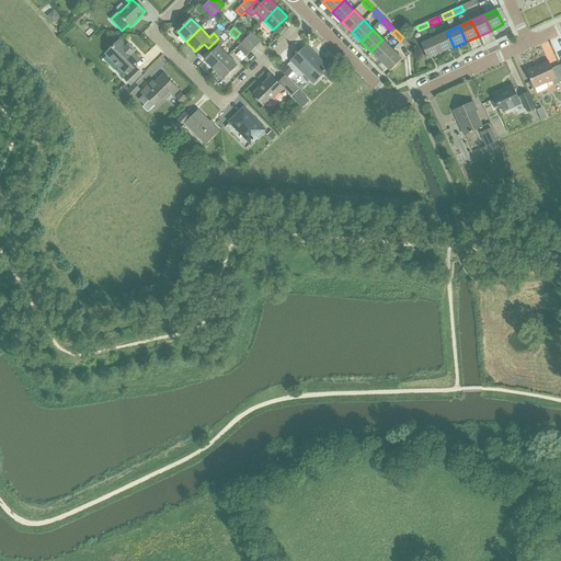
[(454,47),(447,32),(435,38),(442,53),(454,47)]
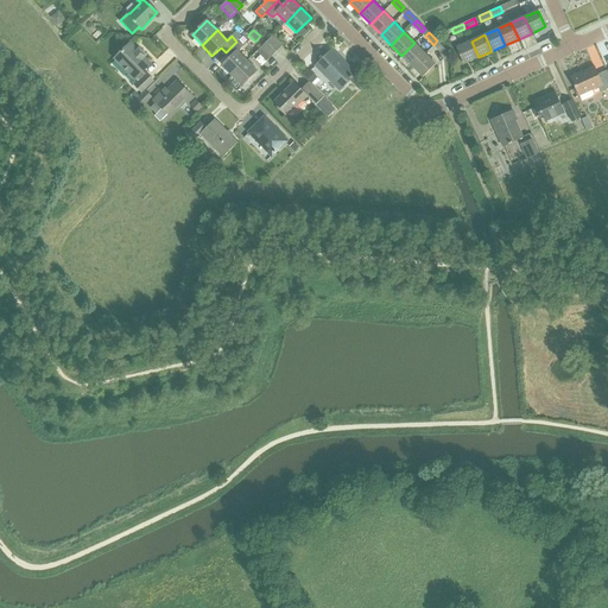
[(266,42),(277,52),(283,46),(272,36),(266,42)]
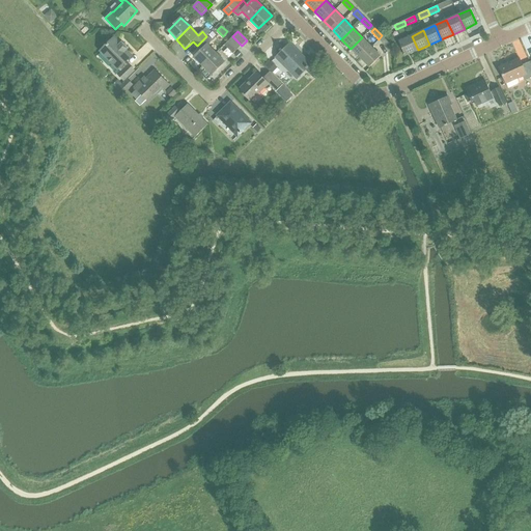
[(390,44),(382,35),(379,39),(386,47),(390,44)]
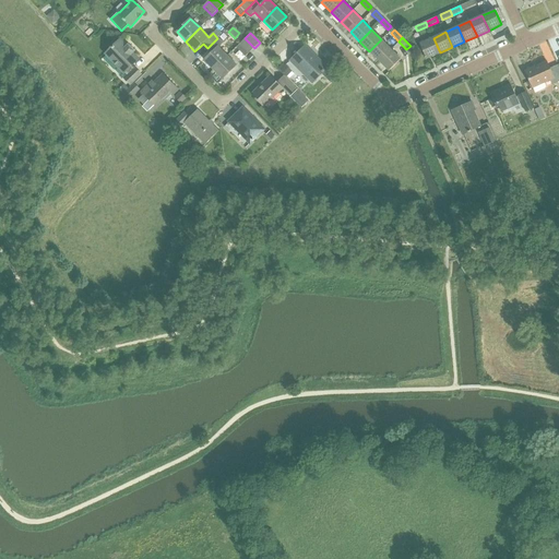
[(217,38),(207,48),(212,52),(204,60),(213,70),(227,56),(218,47),(223,43),(217,38)]
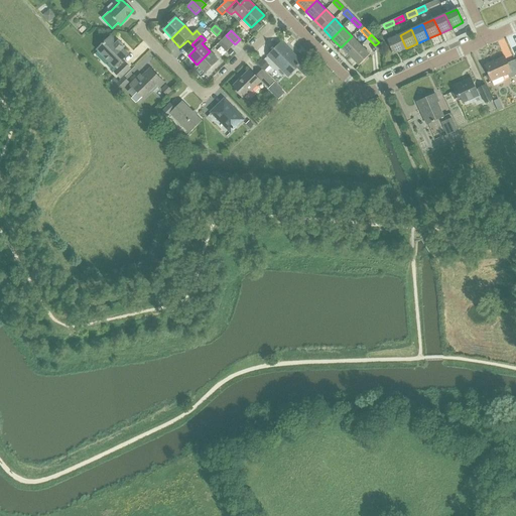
[(235,44),(226,35),(218,43),(226,52),(235,44)]
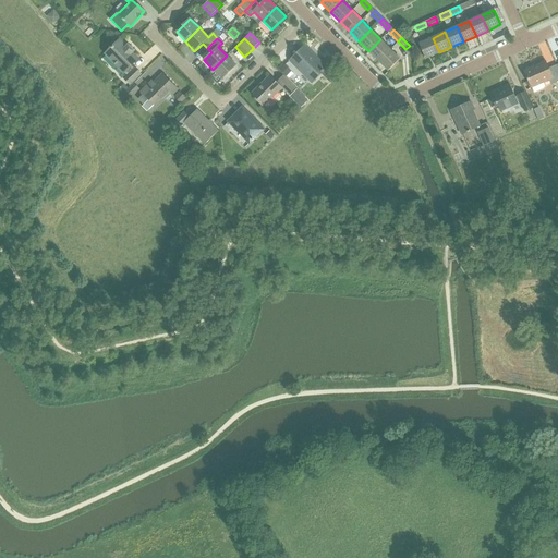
[(439,52),(433,38),(420,44),(426,59),(439,52)]
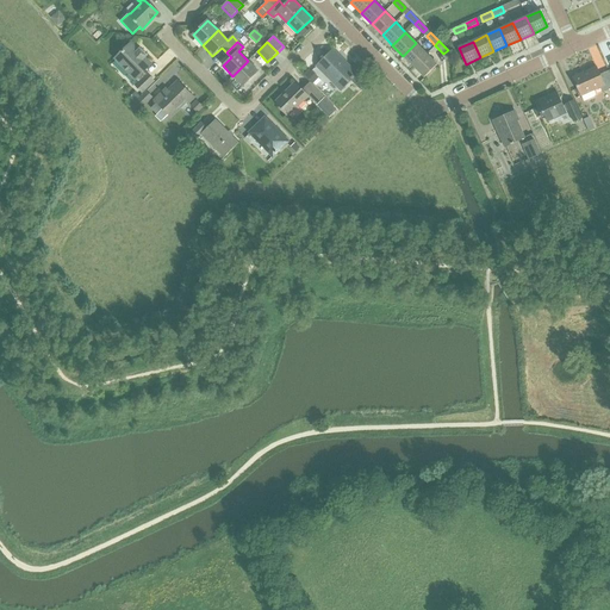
[(416,43),(403,56),(414,67),(427,54),(416,43)]
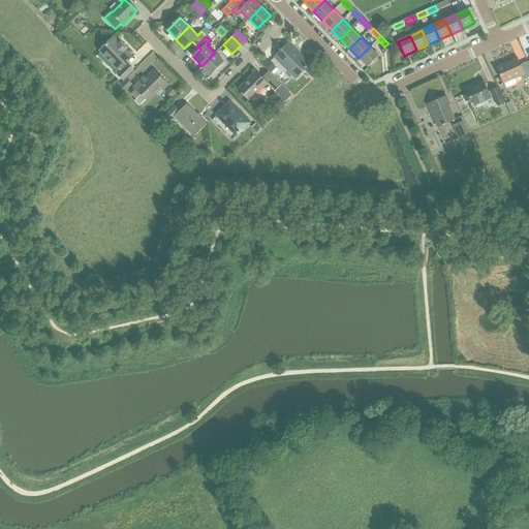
[(123,80),(132,70),(127,65),(126,65),(124,62),(130,56),(125,51),(127,49),(121,42),(119,44),(113,38),(99,52),(117,69),(118,68),(121,71),(118,74),(123,80)]
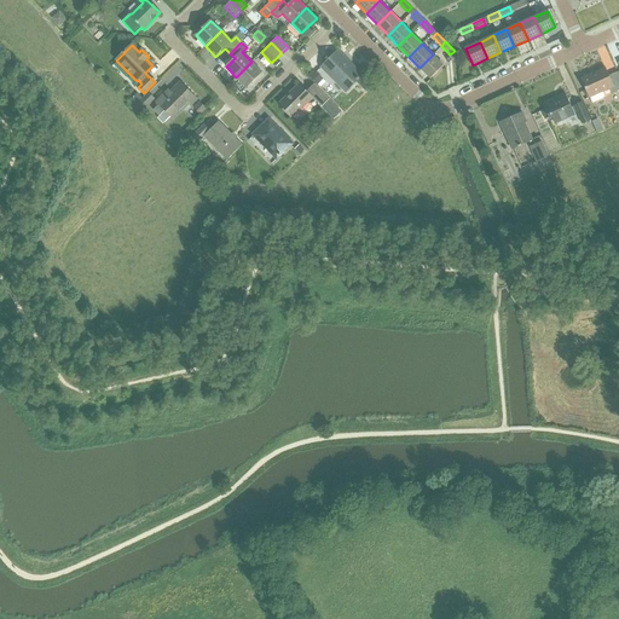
[(346,92),(363,76),(337,51),(322,67),(346,92)]
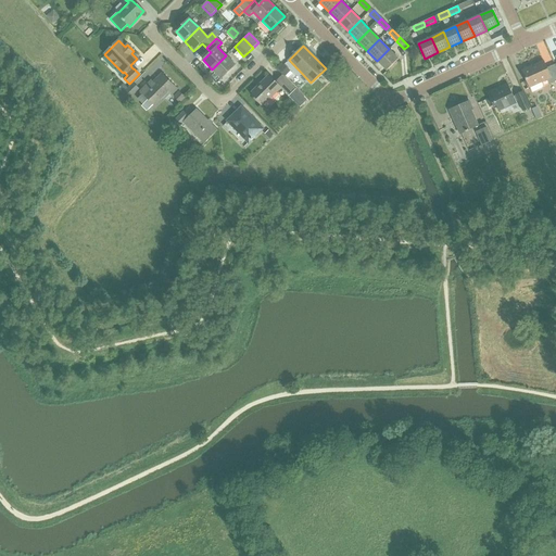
[(389,49),(377,61),(387,71),(399,59),(389,49)]
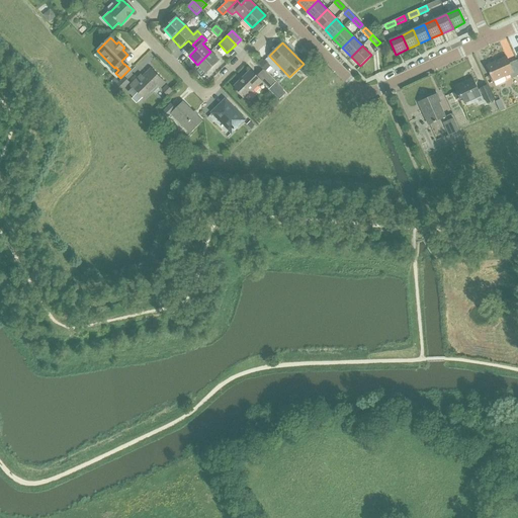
[(220,61),(210,52),(197,65),(206,73),(220,61)]
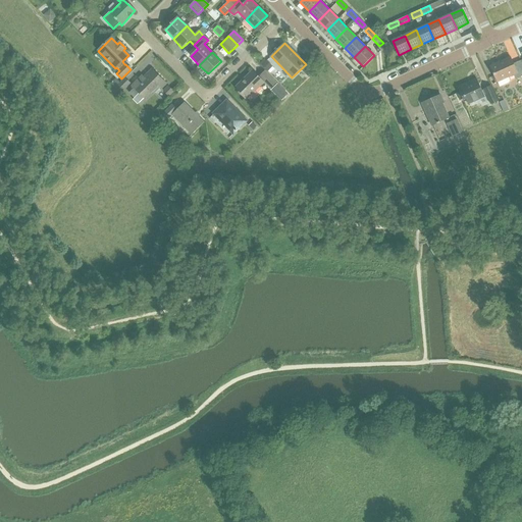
[(511,57),(490,66),(498,83),(500,88),(509,84),(510,81),(508,77),(514,75),(516,80),(521,76),(521,63),(521,60),(514,64),(511,57)]
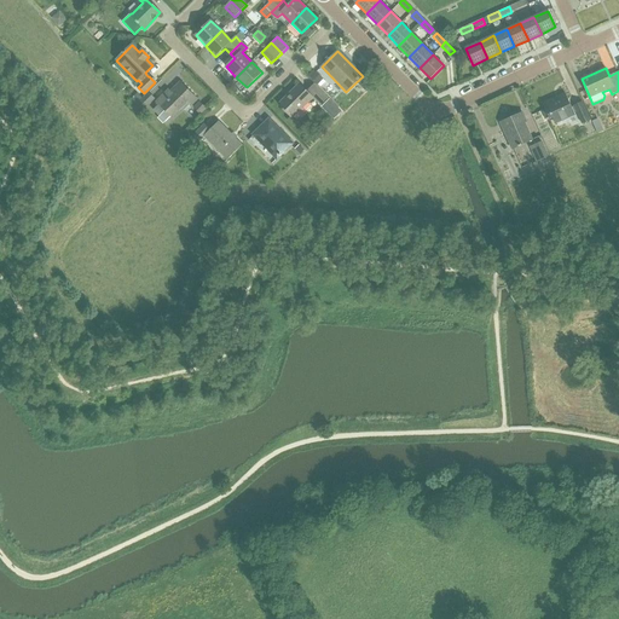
[(316,73),(311,79),(317,85),(323,80),(316,73)]
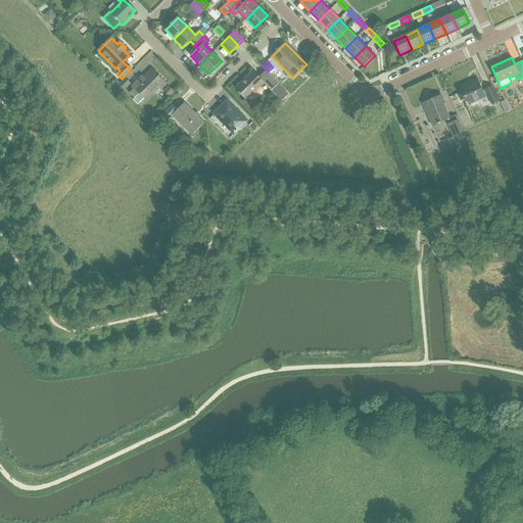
[(134,88),(129,93),(139,103),(145,98),(146,99),(158,87),(161,89),(167,85),(152,70),(141,82),(139,79),(132,86),(134,88)]
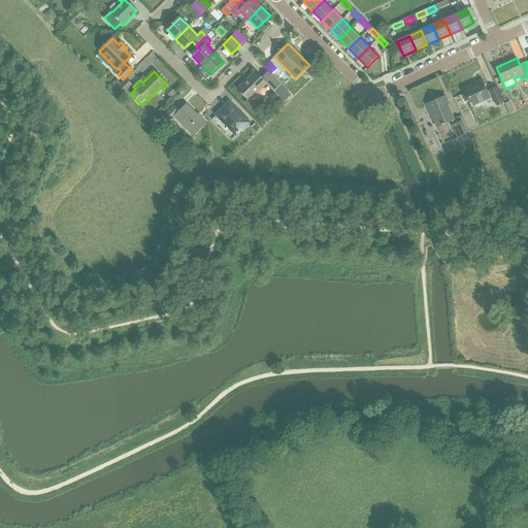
[(273,90),(279,84),(267,72),(262,78),(255,71),(237,89),(250,100),(267,83),(273,90)]
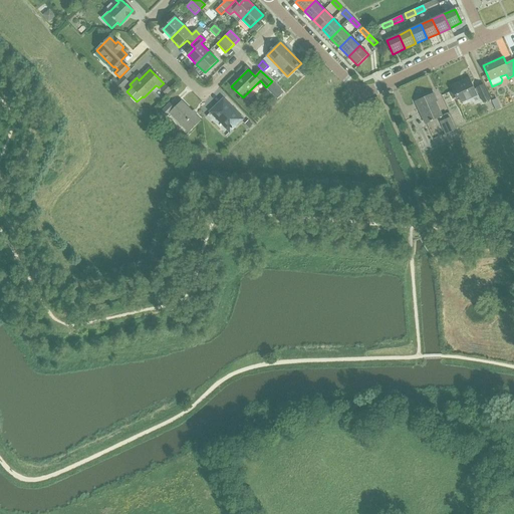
[(118,81),(113,77),(107,83),(112,88),(118,81)]
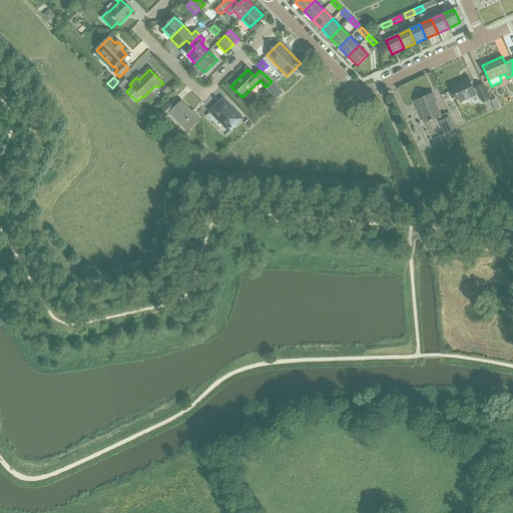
[(116,93),(128,82),(122,77),(118,81),(112,88),(111,88),(116,93)]
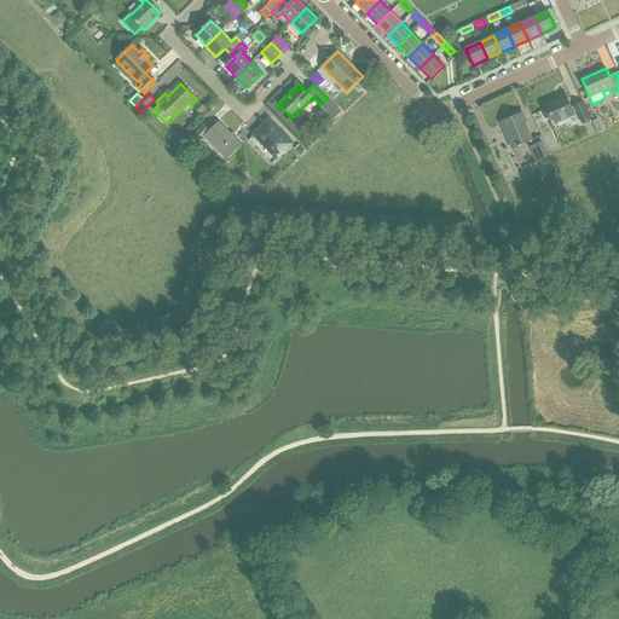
[(555,123),(576,115),(566,93),(543,104),(549,119),(553,117),(555,123)]
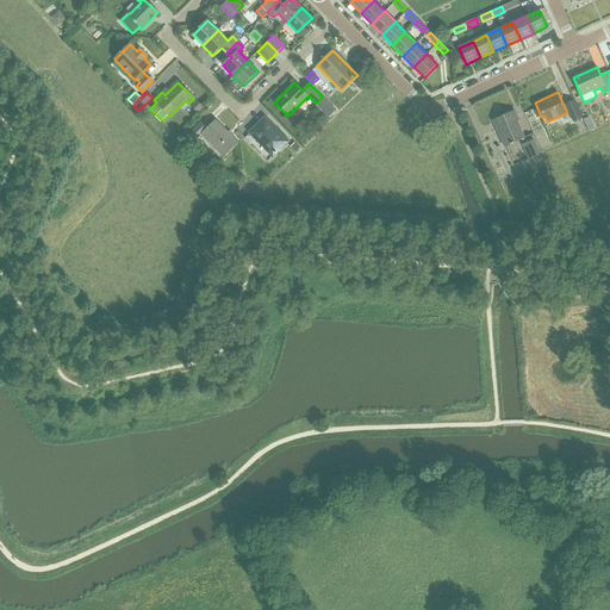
[(197,100),(191,106),(198,113),(204,107),(197,100)]
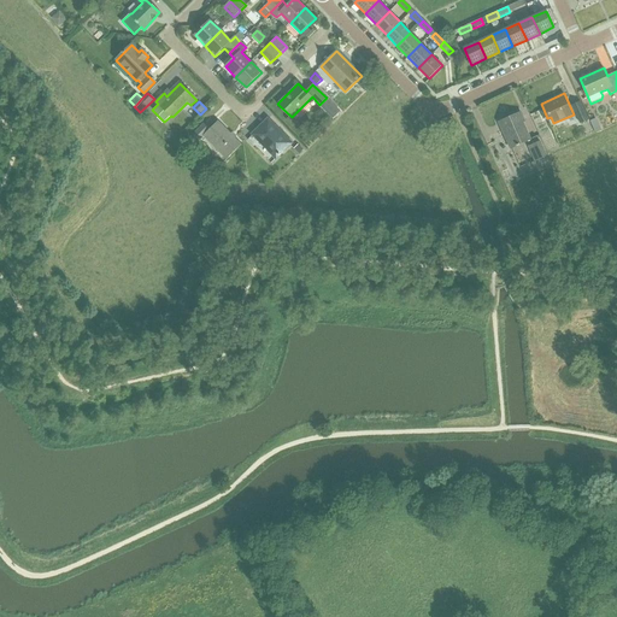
[(573,106),(570,107),(573,112),(575,112),(581,123),(589,119),(581,101),(573,105),(573,106)]
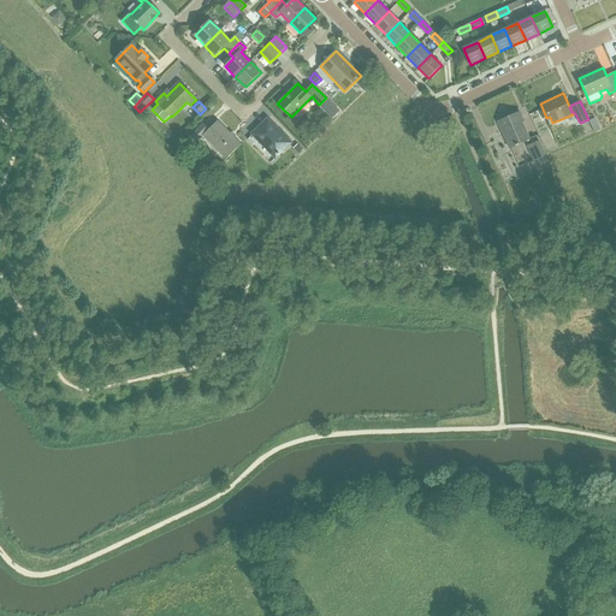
[(511,147),(529,138),(521,122),(523,120),(520,112),(498,122),(503,134),(505,132),(511,147)]
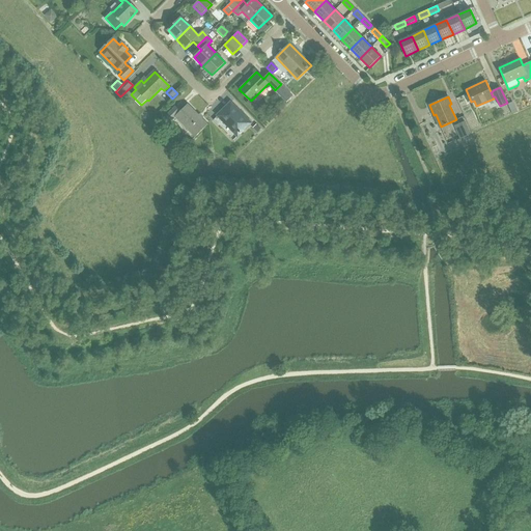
[(512,102),(507,104),(512,114),(516,112),(512,102)]
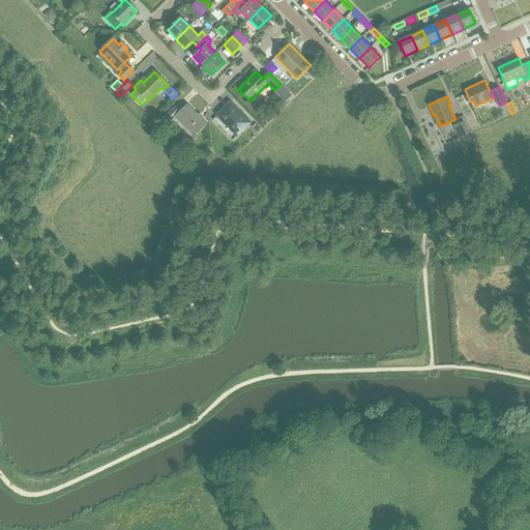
[(237,136),(249,123),(230,102),(216,115),(237,136)]
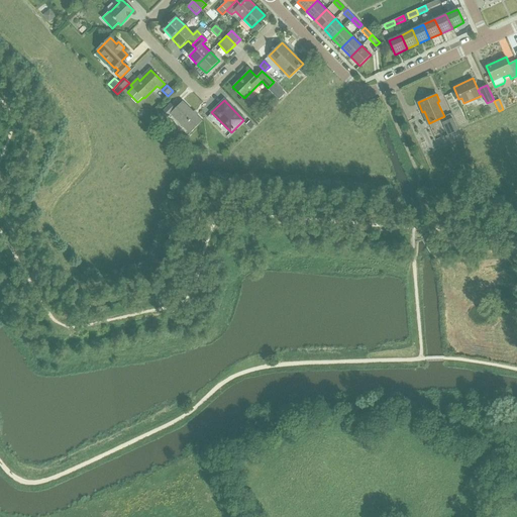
[(190,133),(202,121),(183,101),(176,109),(171,104),(159,115),(164,120),(171,114),(190,133)]
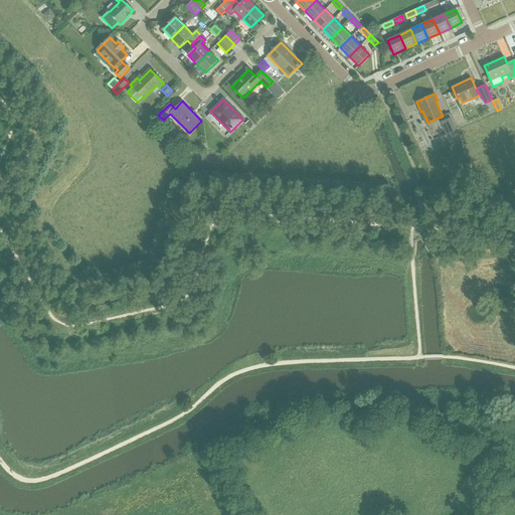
[(451,118),(443,122),(442,122),(448,135),(457,131),(451,118)]
